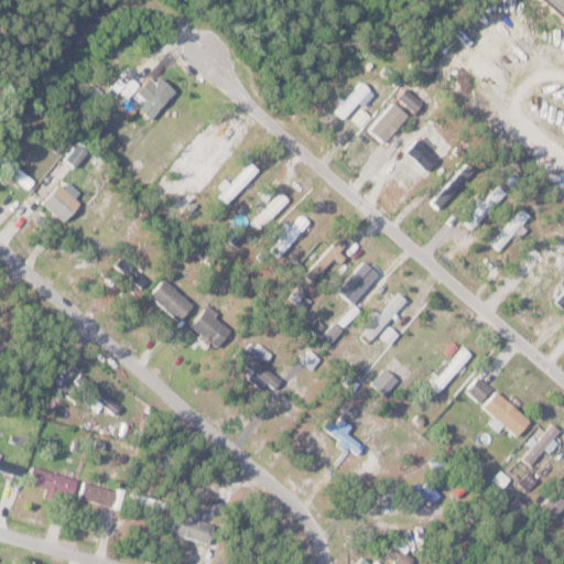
[(144,98),(138,107),(150,118),(175,89),(160,75),(154,80),(150,76),(137,90),(144,98)]
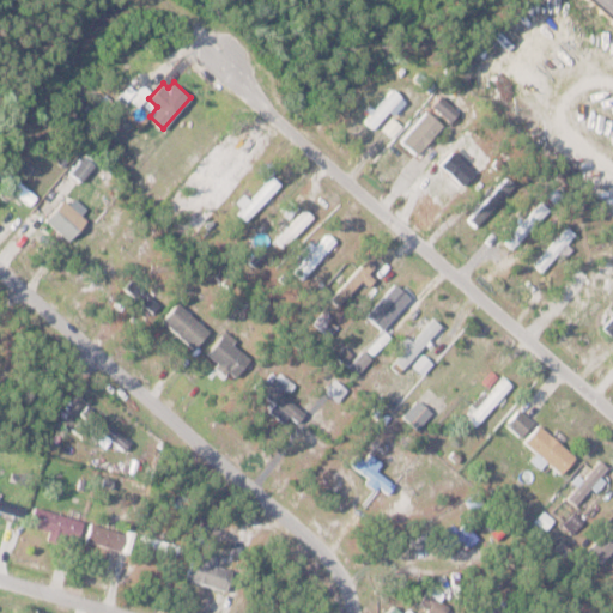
[(384,121),(401,103),(386,90),(358,123),(369,133),(372,127),(386,139),(394,129),(384,121)]
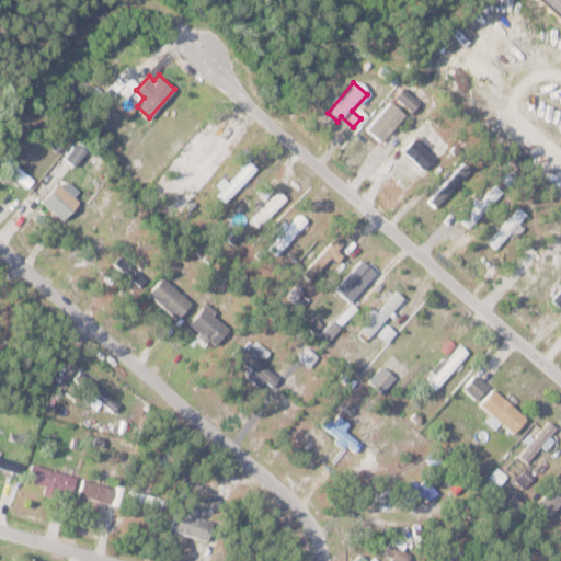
[(412,113),(416,102),(392,91),(388,102),(412,113)]
